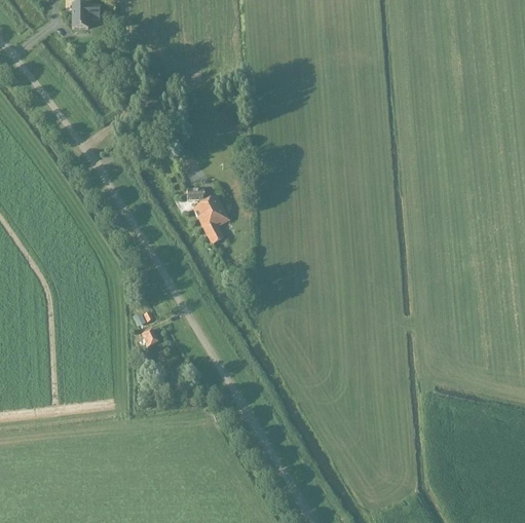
[(87,3),(71,3),(71,28),(87,28),(87,20),(99,20),(99,6),(87,6),(87,3)]
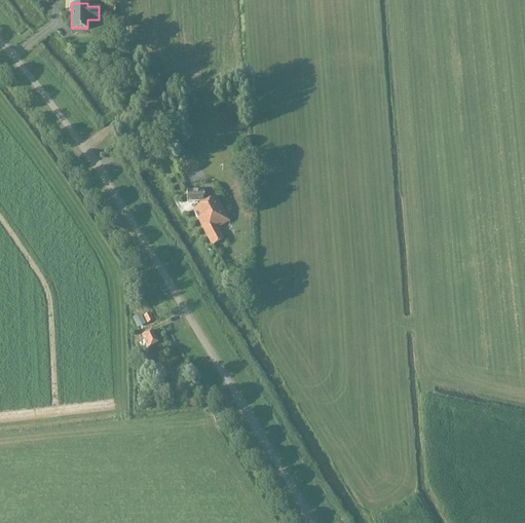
[(147,121),(155,116),(146,100),(138,105),(147,121)]
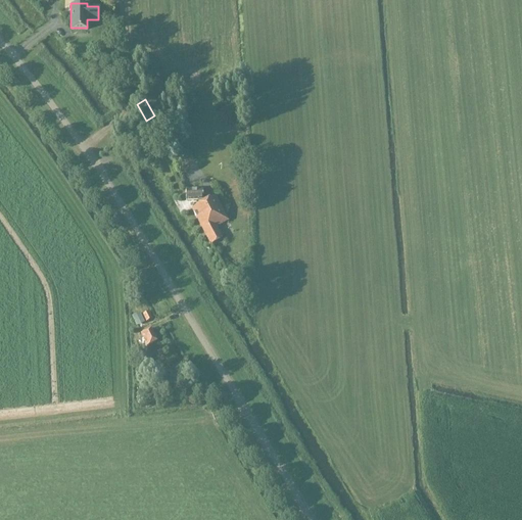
[(184,198),(197,197),(202,197),(201,187),(184,188),(184,198)]
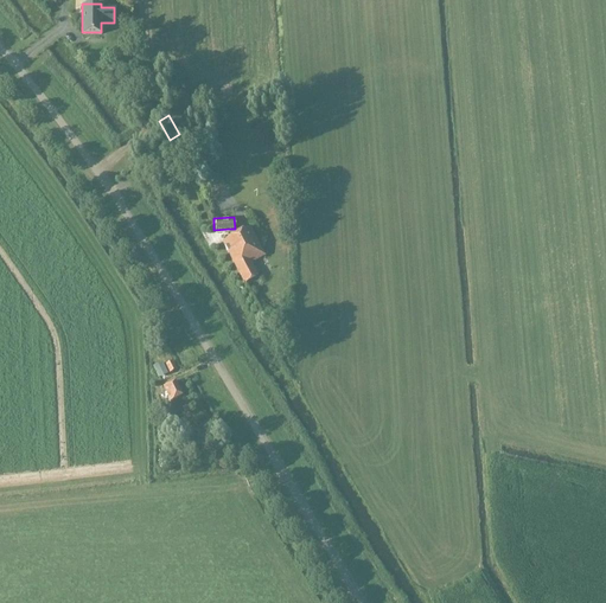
[(249,225),(231,235),(221,239),(243,281),(255,275),(257,273),(250,260),(259,255),(263,252),(249,225)]
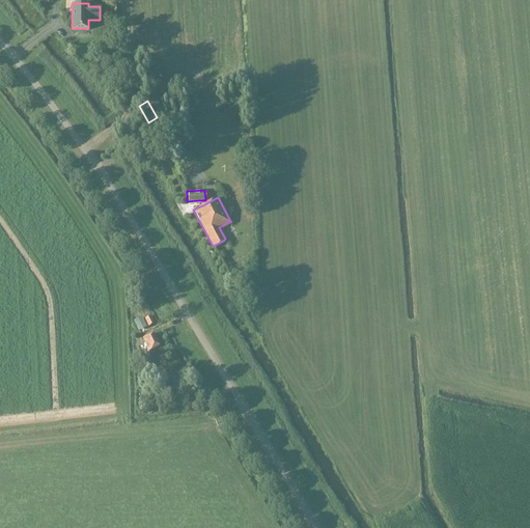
[(152,321),(149,314),(144,316),(147,324),(152,321)]
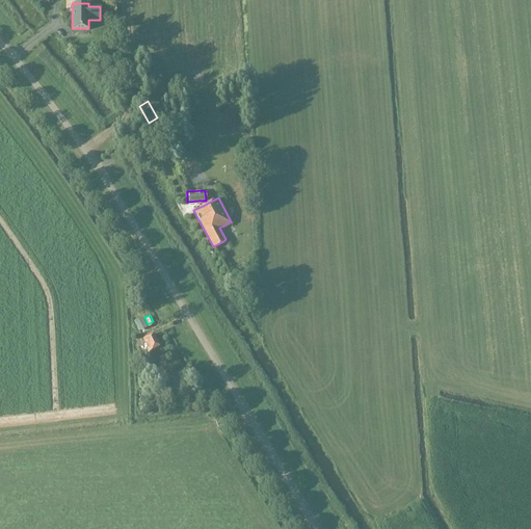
[(149,349),(158,344),(152,332),(142,337),(149,349)]
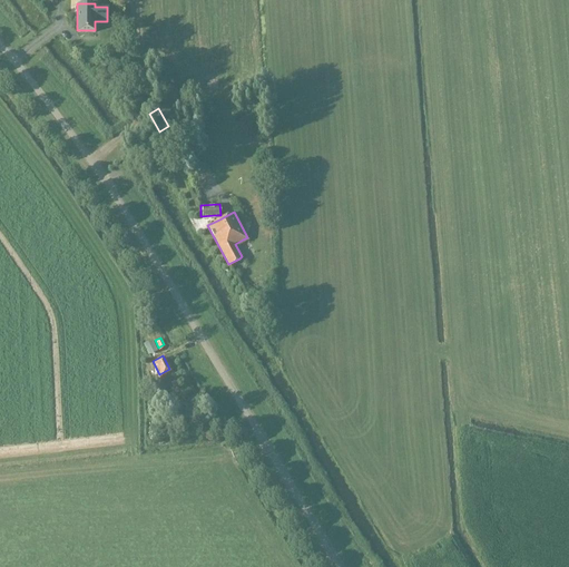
[(189,397),(198,404),(204,397),(195,390),(189,397)]
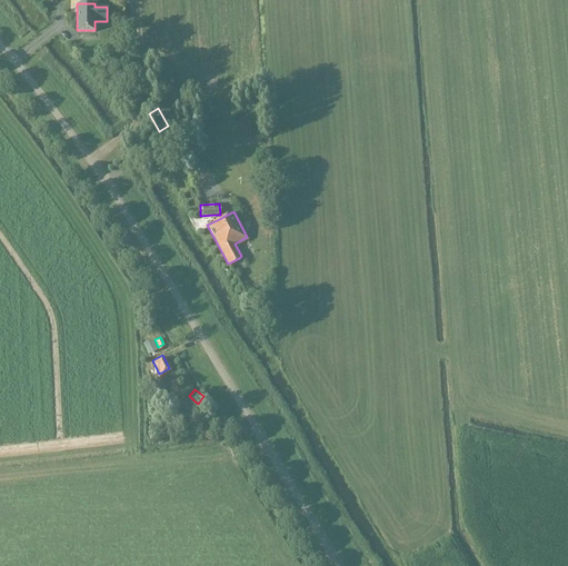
All buildings are outlined.
